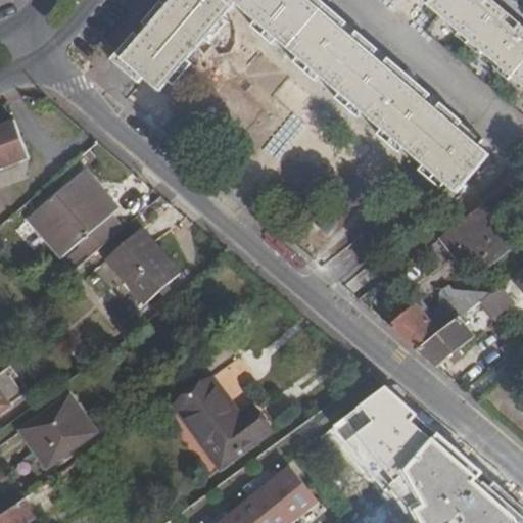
[(495,148),(486,140),(480,146),(427,101),(433,95),(388,58),(384,64),(343,29),(348,24),(320,0),(161,0),(109,59),(135,83),(142,77),(157,89),(165,79),(185,56),(201,37),(221,14),(233,0),(237,0),(256,16),(278,35),(299,54),(320,72),(342,90),(365,108),(383,126),(407,145),(427,162),(448,181),(460,190),(495,148)]
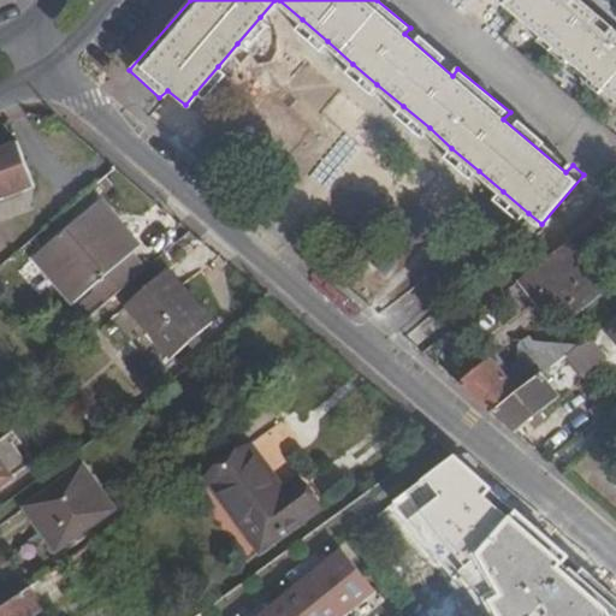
[(615,28),(611,33),(573,0),(508,0),(505,4),(516,13),(520,10),(544,30),(539,40),(564,61),(572,53),(596,75),(590,82),(615,104),(615,101),(615,28)]
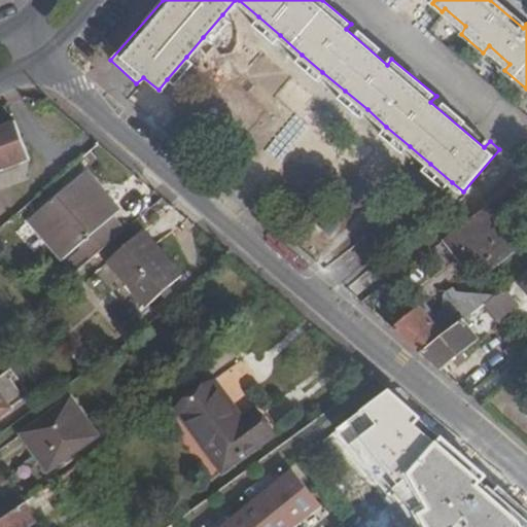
[(490,0),(523,28),(526,24),(526,22),(500,0),(490,0)]
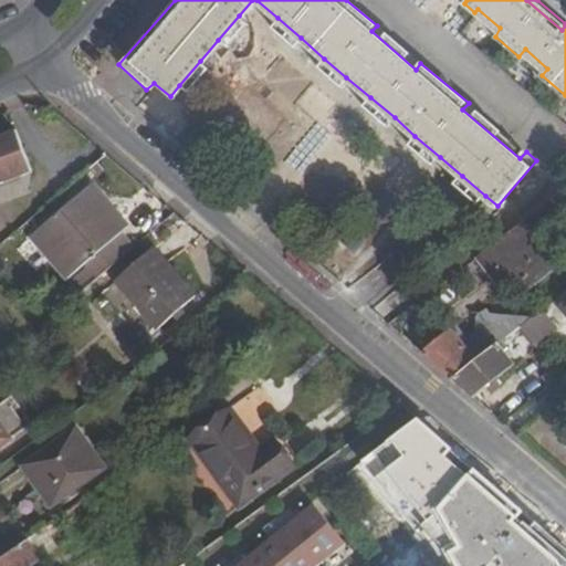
[(239,16),(218,40),(226,45),(247,22),(239,16)]
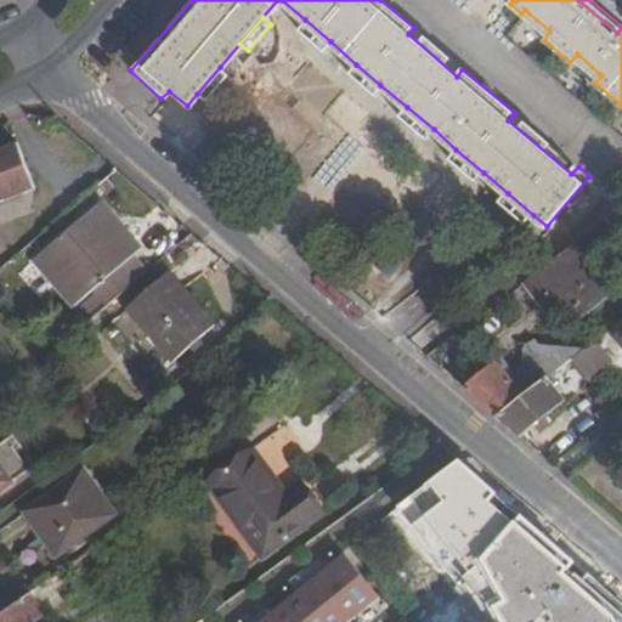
[(331,41),(305,20),(299,28),(323,50),(331,41)]
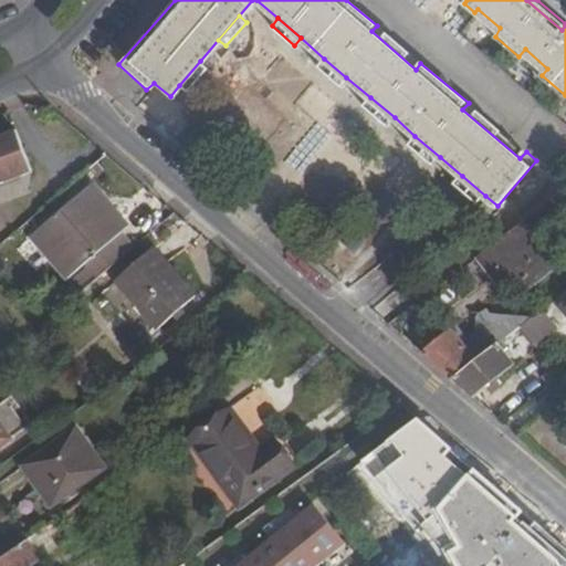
[(416,70),(420,63),(377,25),(371,31),(416,70)]
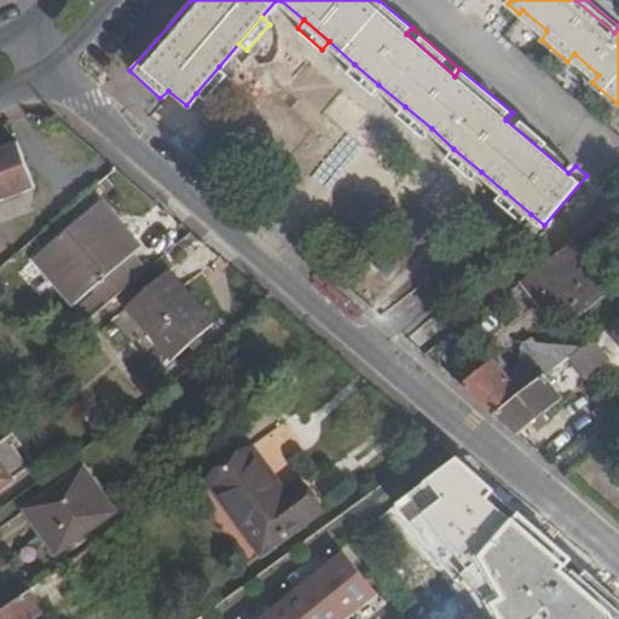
[(379,85),(354,64),(348,73),(371,92),(379,85)]
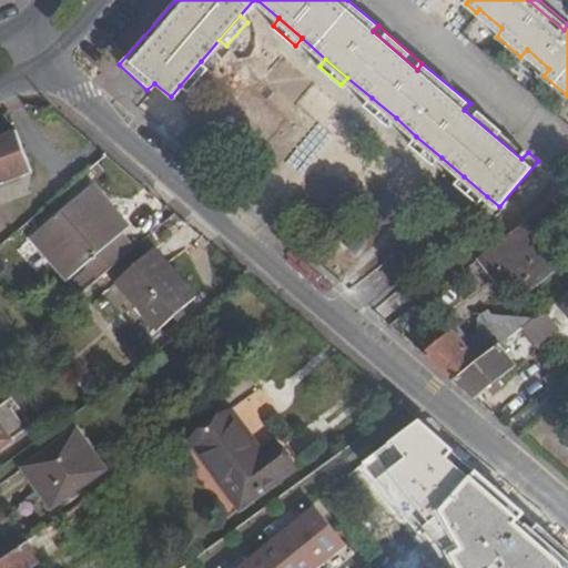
[(201,61),(180,85),(186,91),(209,68),(201,61)]
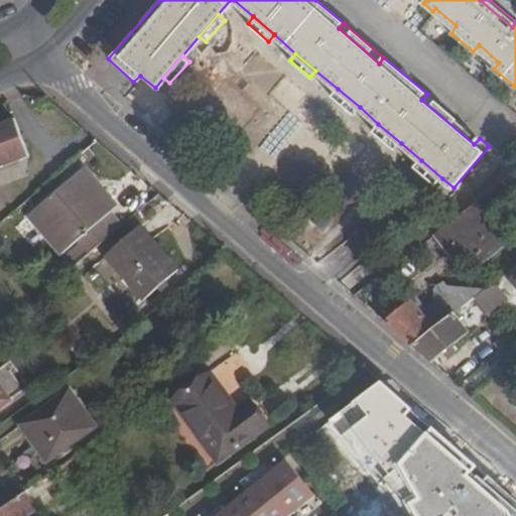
[(360,107),(338,89),(333,96),(353,114),(360,107)]
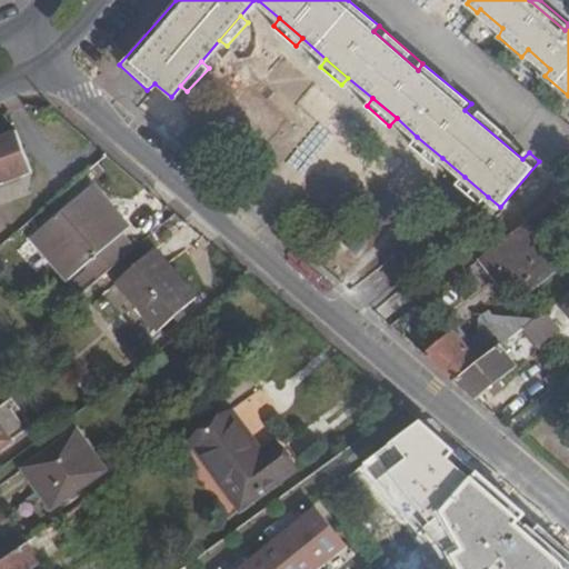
[(522,159),(529,152),(471,103),(465,110),(522,159)]
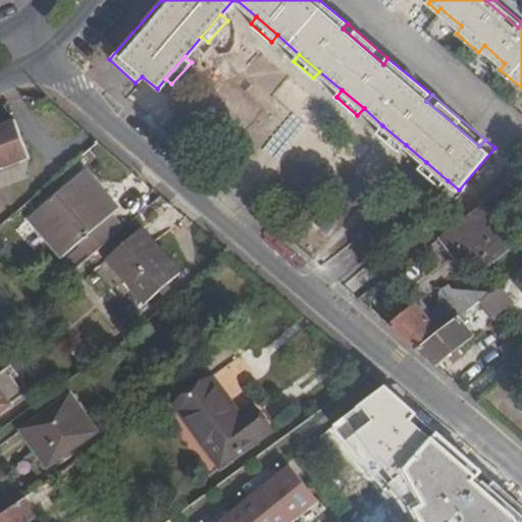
[(0,124),(0,152),(22,145),(13,120),(0,124)]
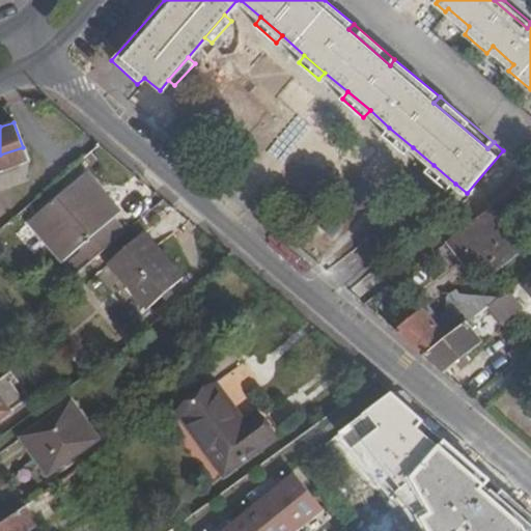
[(413,147),(389,128),(384,135),(406,155),(413,147)]
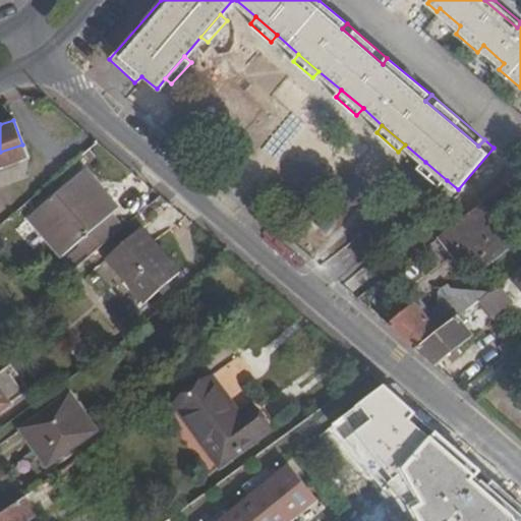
[(284,188),(327,154),(309,131),(267,166),(284,188)]
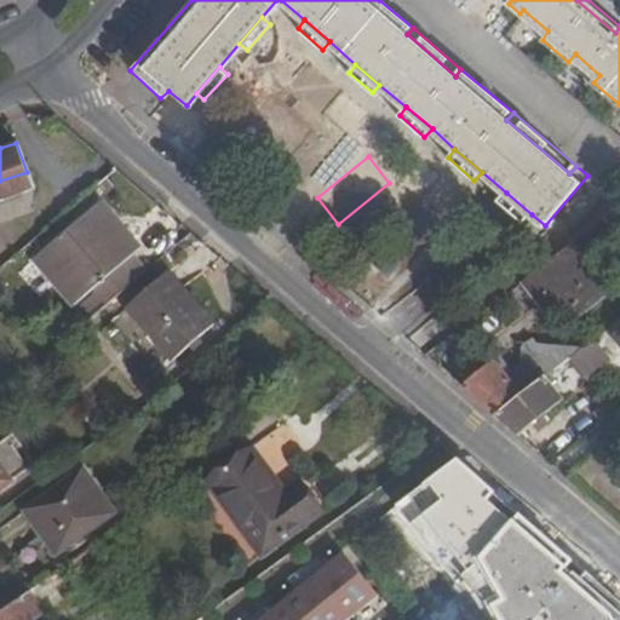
[(0,181),(0,201),(33,189),(27,172),(0,181)]
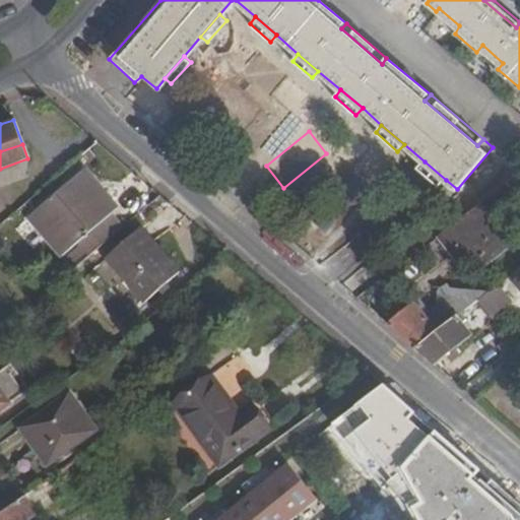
[(440,188),(446,180),(425,161),(418,169),(440,188)]
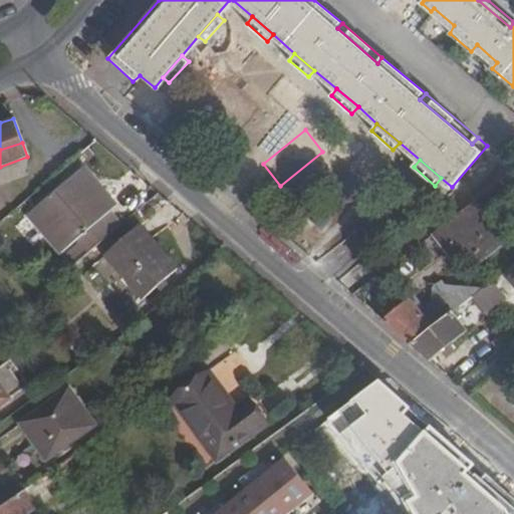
[(84,255),(121,223),(108,209),(111,206),(105,197),(91,180),(95,176),(84,164),(40,201),(56,219),(44,228),(62,250),(72,241),(84,255)]
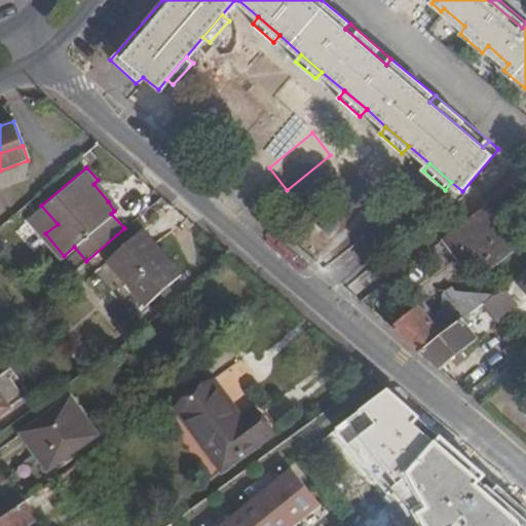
[(315,224),(328,235),(370,186),(357,176),(315,224)]
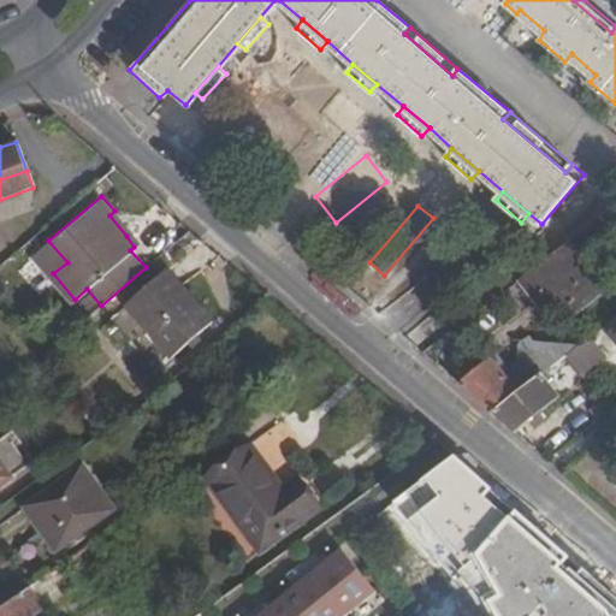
[(126,236),(134,247),(140,243),(114,211),(110,215),(126,236)]
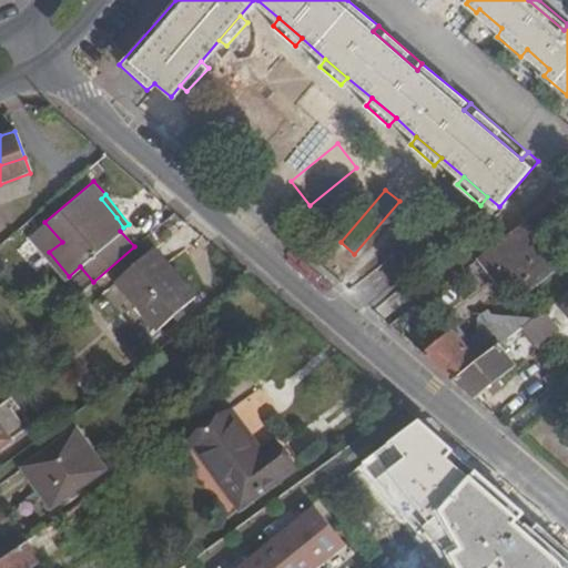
[(33,232),(49,252),(62,242),(44,222),(33,232)]
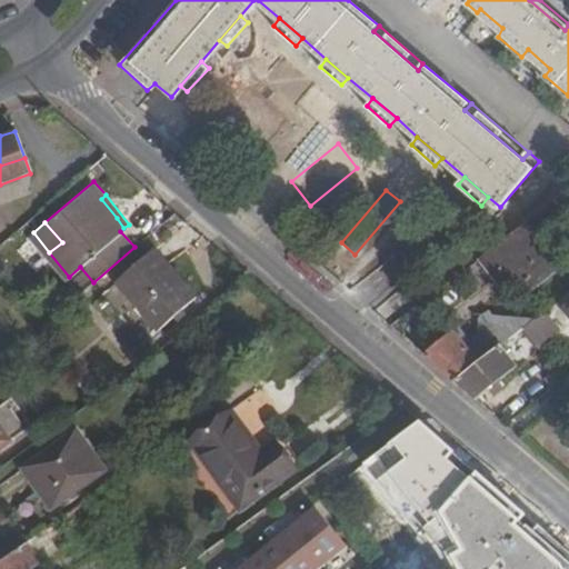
[(525,222),(480,256),(507,289),(516,282),(523,277),(550,256),(525,222)]
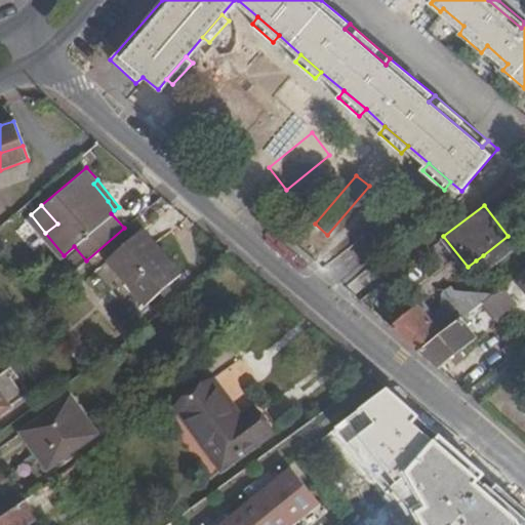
[(110,257),(147,304),(184,272),(146,227),(110,257)]
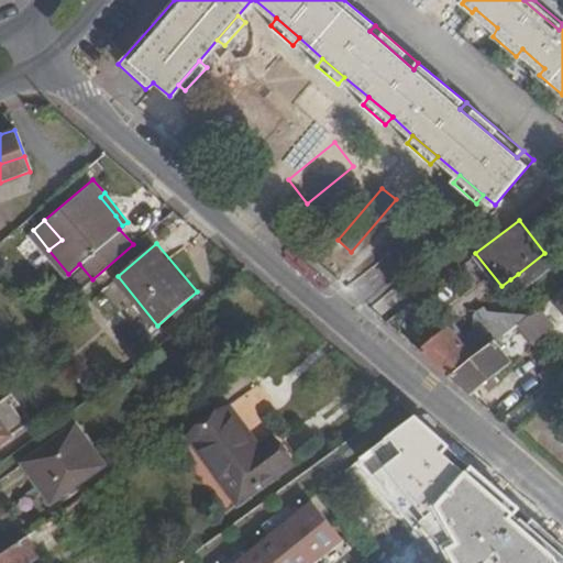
[(554,266),(544,253),(518,274),(528,286),(554,266)]
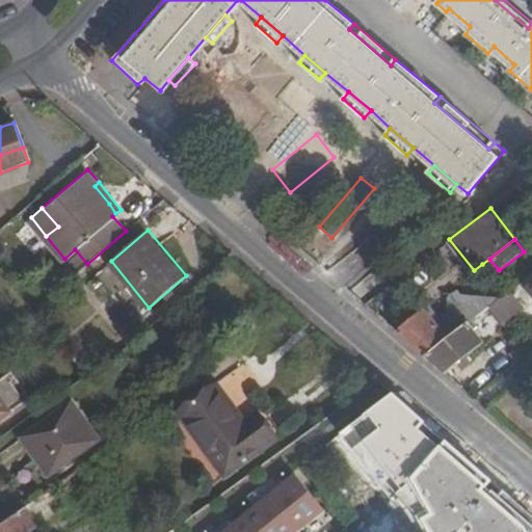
[(64,259),(77,272),(87,264),(75,249),(64,259)]
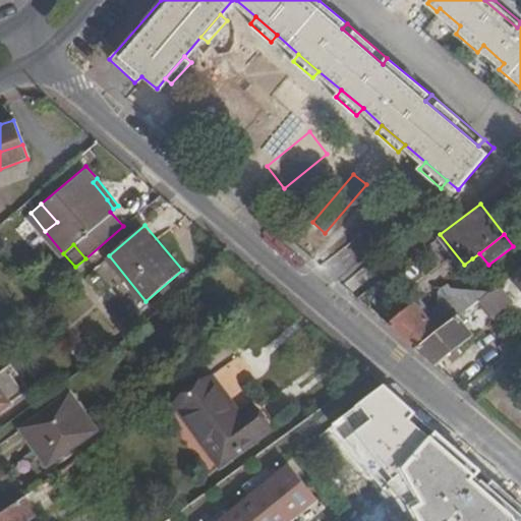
[(488,265),(479,253),(472,258),(482,270),(488,265)]
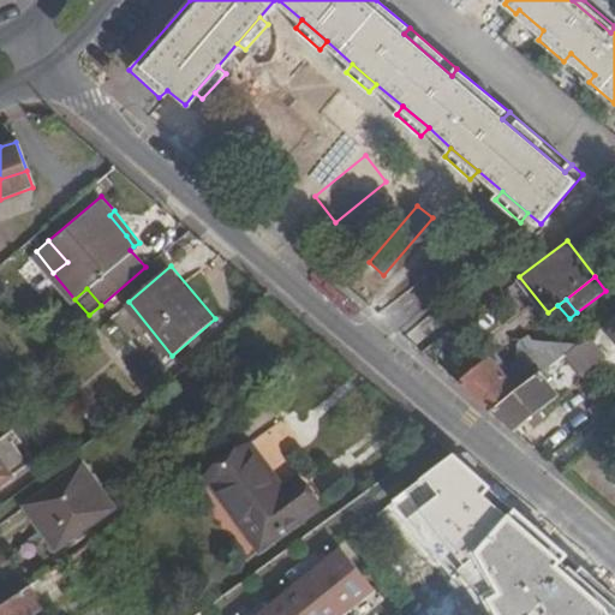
[(593,333),(578,345),(591,360),(614,340),(614,336),(604,324),(593,333)]
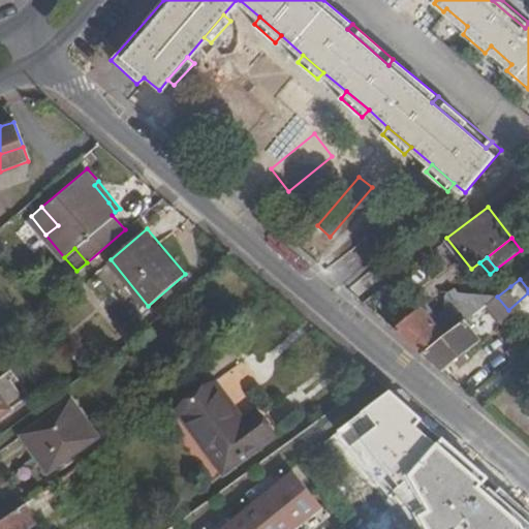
[(436,320),(447,336),(467,319),(455,305),(436,320)]
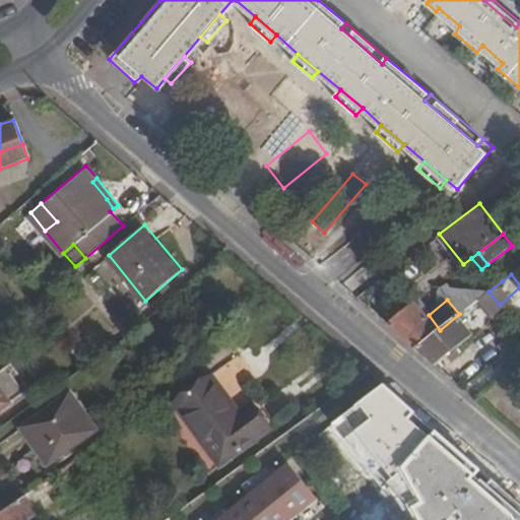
[(417,301),(390,321),(418,345),(440,330),(429,315),(420,304),(417,301)]
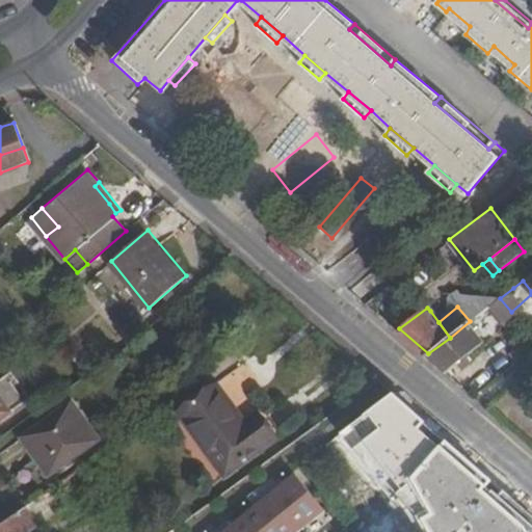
[(450,338),(428,353),(448,370),(461,360),(467,366),(474,361),(469,353),(484,341),(470,321),(450,338)]
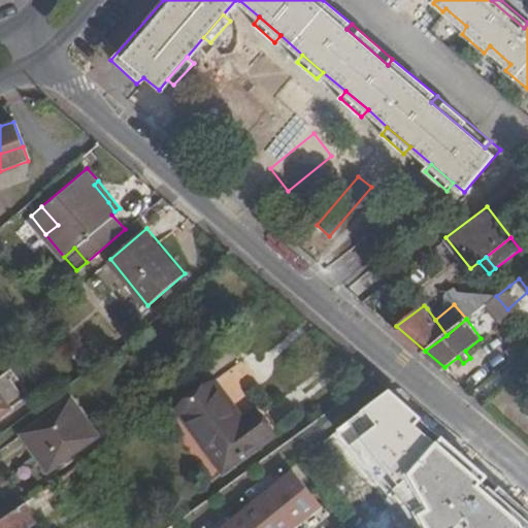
[(208,430),(234,465),(276,433),(258,407),(245,417),(219,382),(179,409),(200,436),(208,430)]
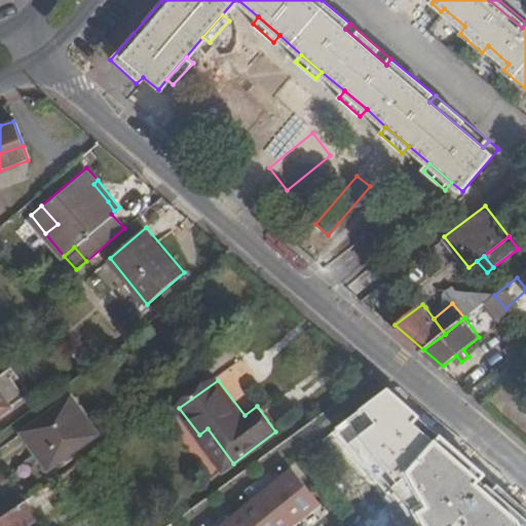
[(21,430),(49,468),(98,436),(70,396),(21,430)]
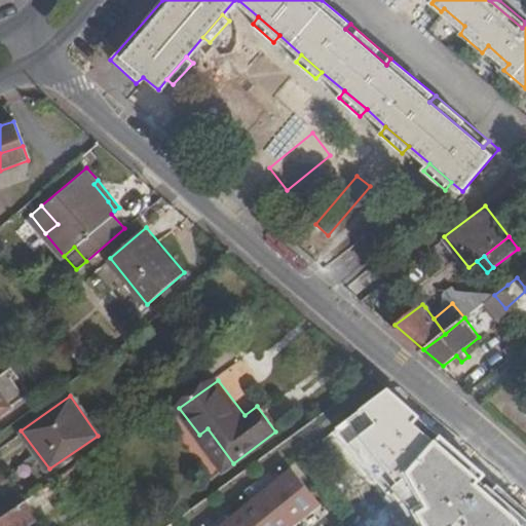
[(212,478),(233,463),(208,428),(199,435),(179,408),(166,416),(212,478)]
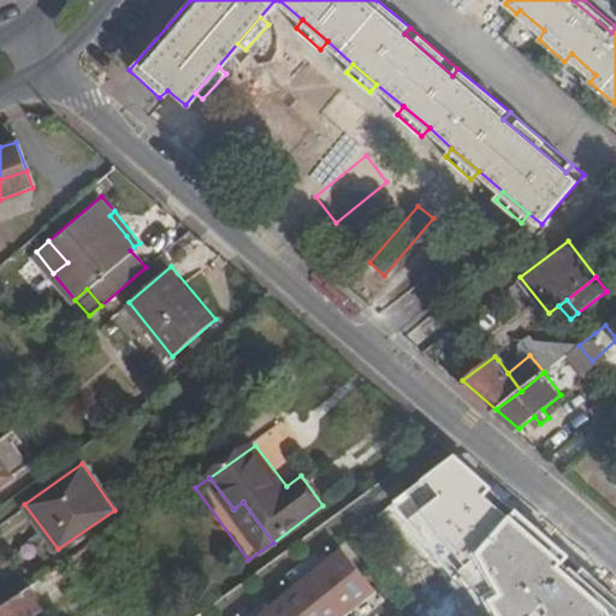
[(458,579),(497,543),(456,498),(418,534),(458,579)]
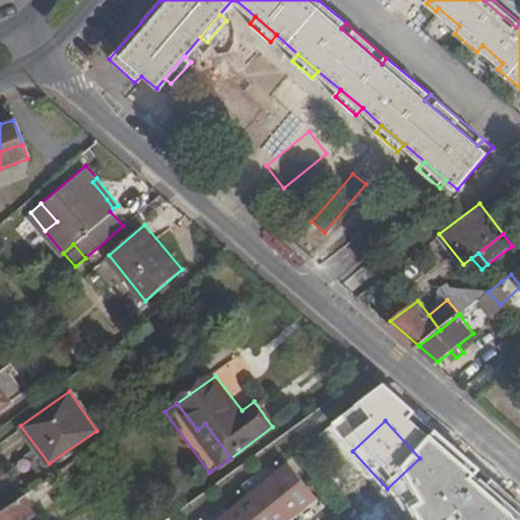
[(290,519),(324,493),(295,458),(264,482),(263,481),(255,488),(257,489),(233,508),(232,507),(229,509),(230,511),(217,519),(290,519)]
